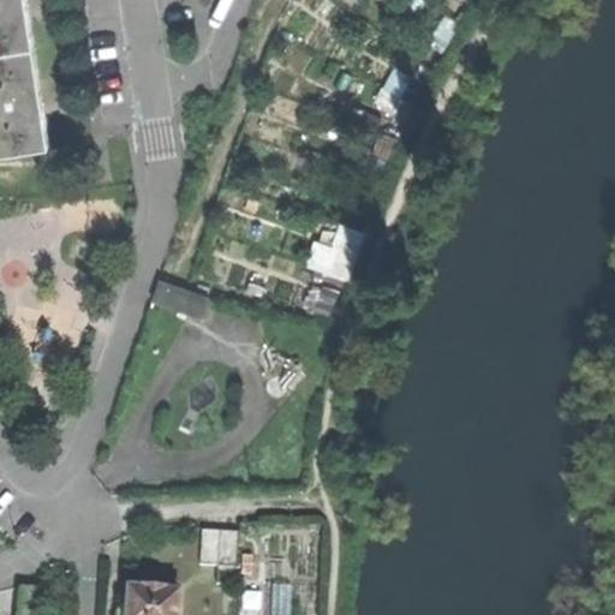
[(0,0),(0,153),(49,145),(45,115),(43,103),(40,78),(27,0),(0,0)]
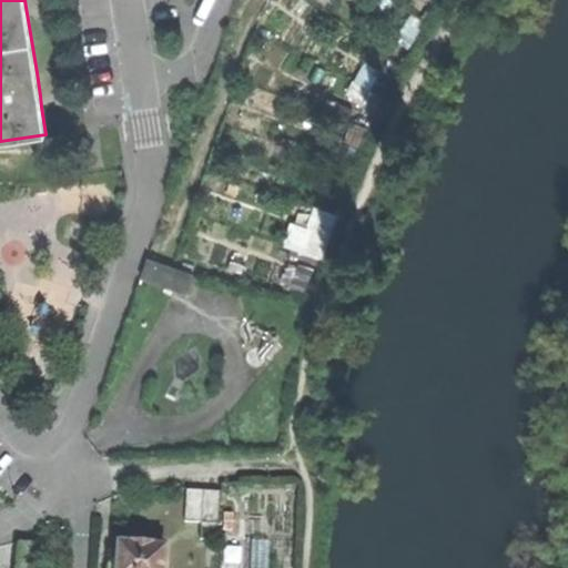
[(306,29),(306,36),(311,41),(320,41),(324,37),(324,29),(320,23),(312,23),(306,29)]
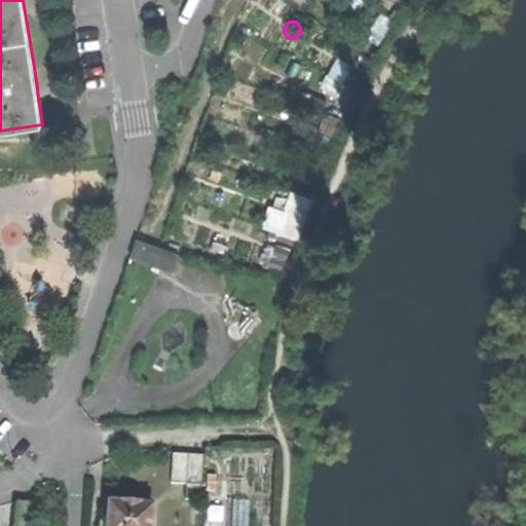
[(129,258),(172,271),(178,255),(135,240),(129,258)]
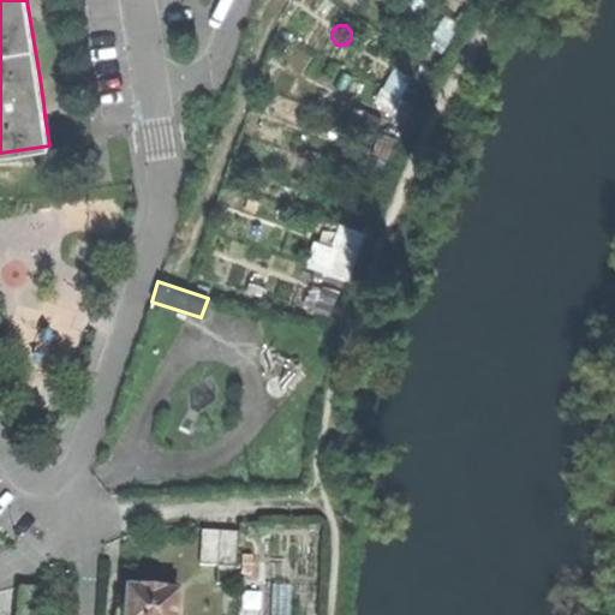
[(268,369),(275,365),(279,358),(275,350),(268,347),(261,350),(257,358),(260,365),(268,369)]
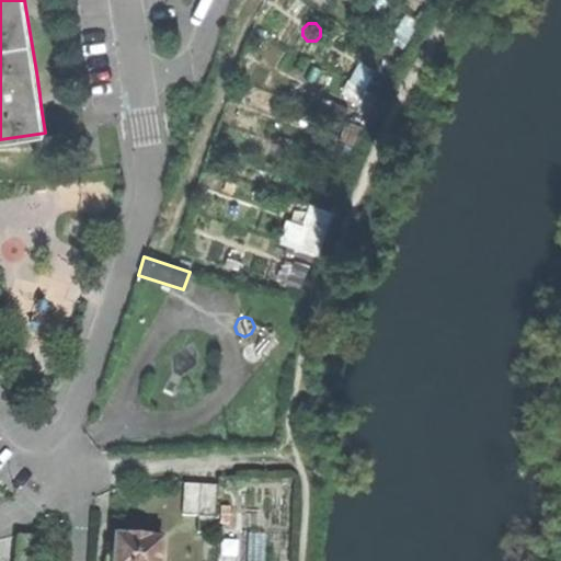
[(267,341),(273,339),(275,332),(273,327),(266,325),(262,328),(260,333),(262,339),(267,341)]
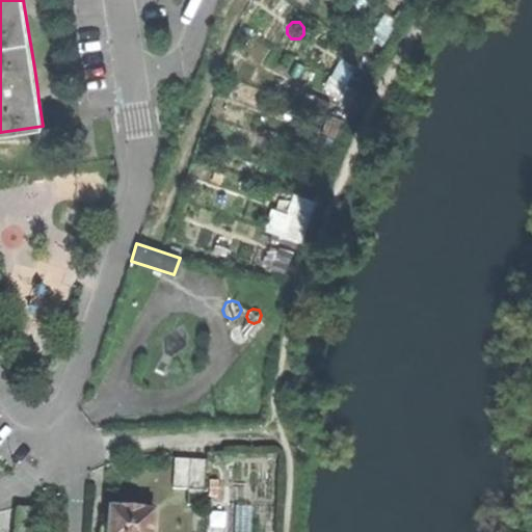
[(154,371),(162,375),(171,357),(186,347),(188,344),(178,317),(162,335),(163,351),(154,371)]
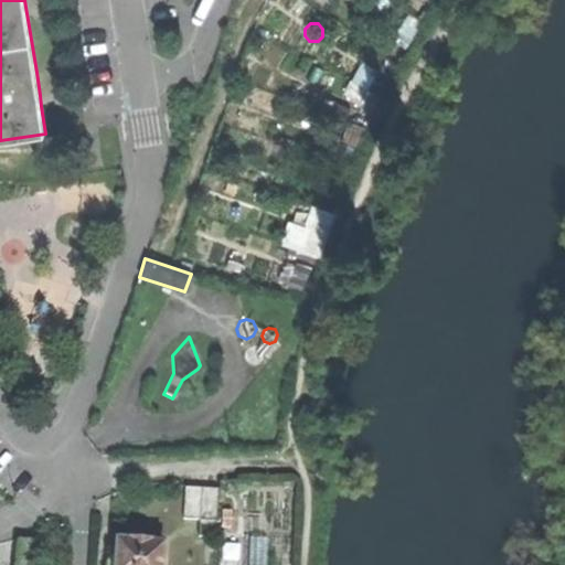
[(255,365),(262,362),(264,355),(262,349),(254,345),(247,349),(245,355),(248,362),(255,365)]
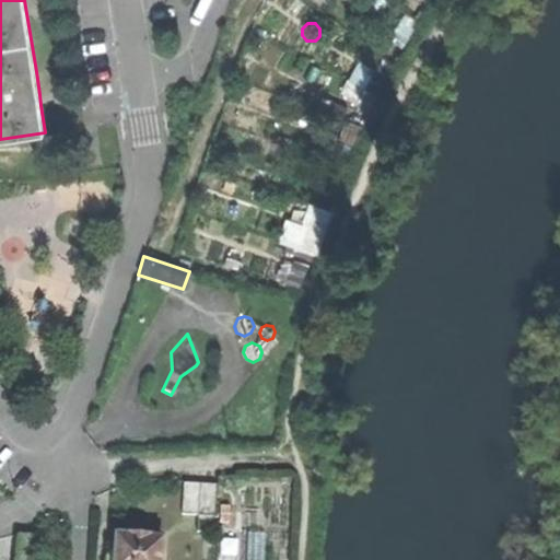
[(196,516),(198,483),(182,482),(179,515),(196,516)]
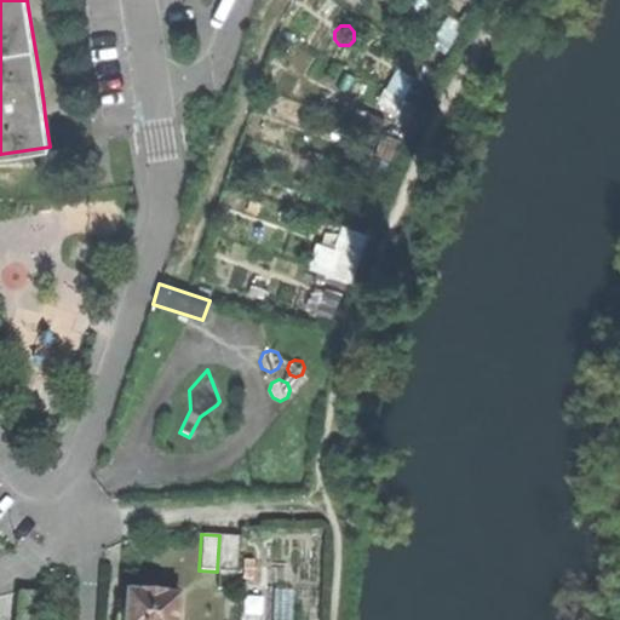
[(235,590),(237,537),(219,535),(217,572),(216,589),(235,590)]
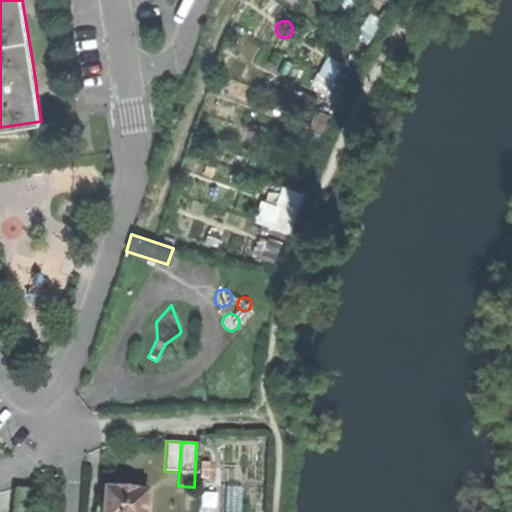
[(146,511),(148,490),(105,487),(103,506),(102,511),(146,511)]
